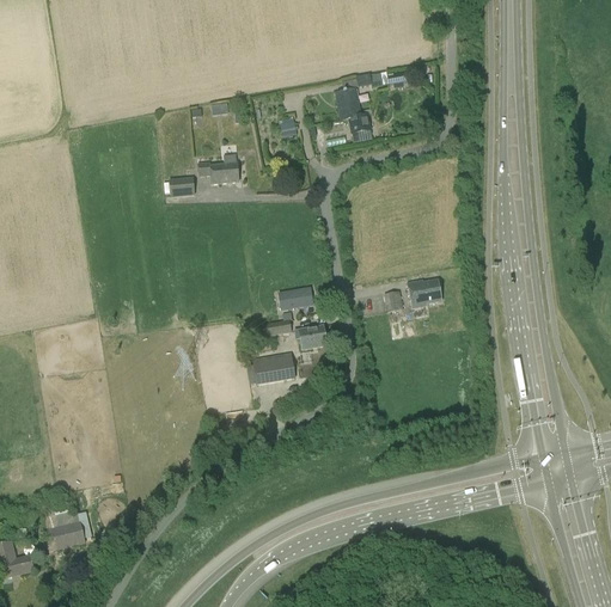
[(409,69),(388,74),(389,81),(410,77),(409,69)]
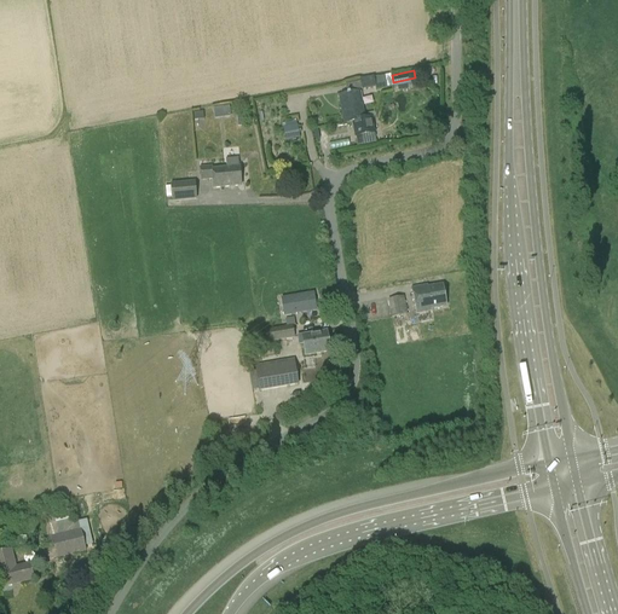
[(362,77),(363,86),(377,84),(375,73),(362,75),(362,77)]
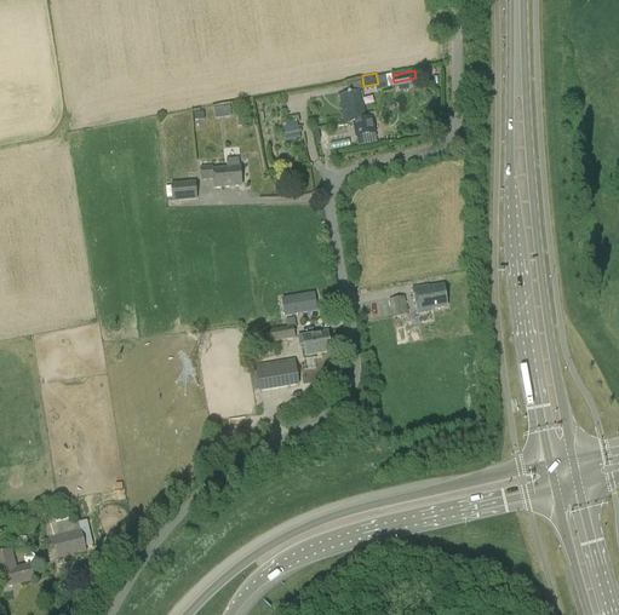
[(343,97),(347,119),(354,118),(366,115),(366,114),(361,88),(339,92),(340,97),(343,97)]
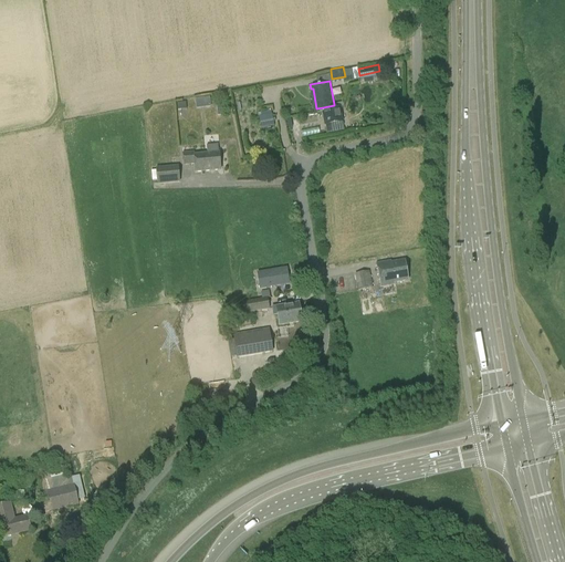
[(210,94),(197,96),(198,105),(211,104),(210,94)]
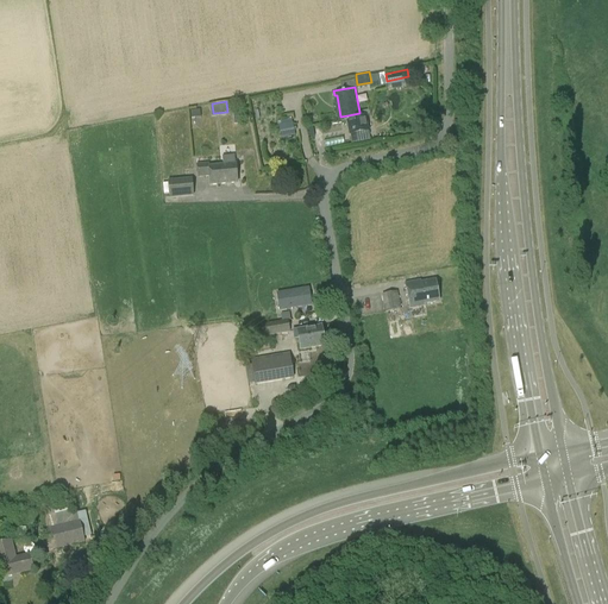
[(425,107),(420,117),(428,120),(433,109),(425,107)]
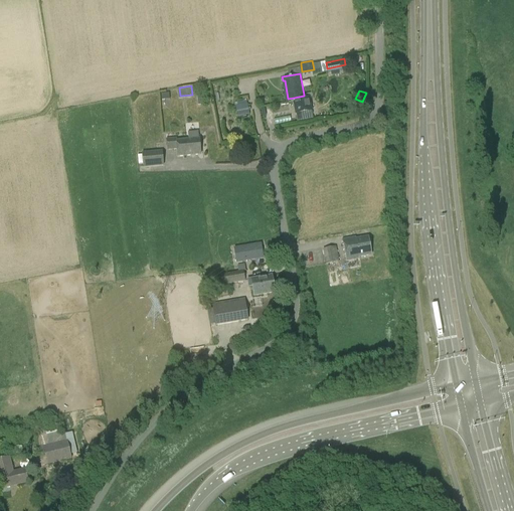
[(311,107),(309,94),(304,95),(304,96),(294,98),(296,110),(311,107)]
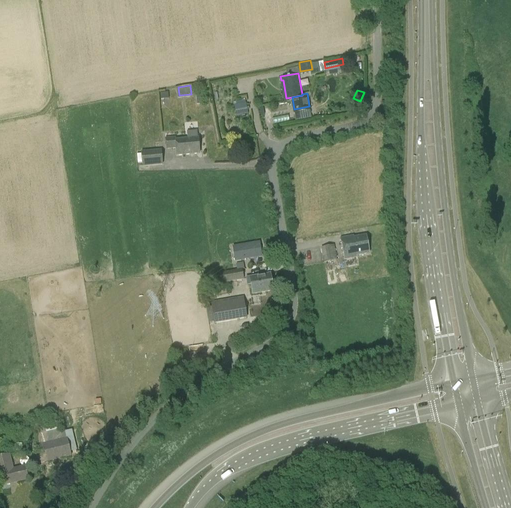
[(235,101),(237,112),(245,111),(245,113),(249,112),(249,108),(247,99),(241,100),(235,101)]
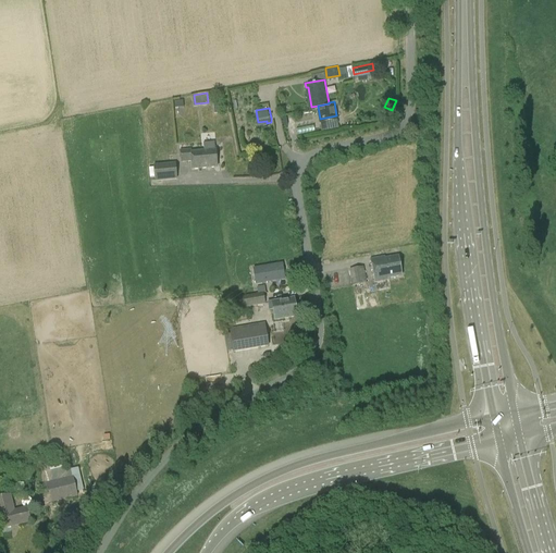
[(205,139),(205,147),(193,148),(193,145),(181,146),(182,158),(193,157),(194,166),(218,163),(215,138),(205,139)]
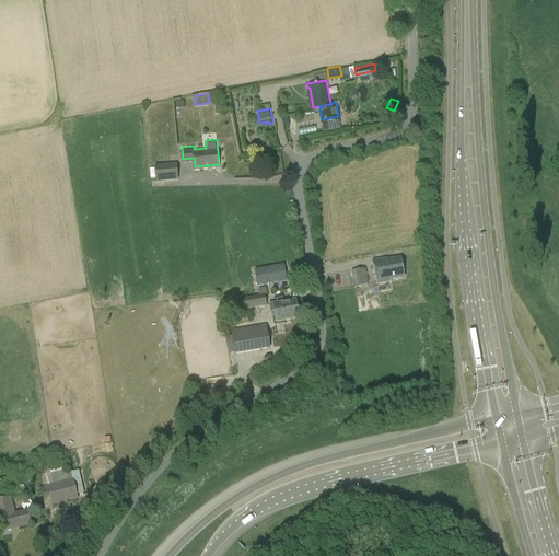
[(179,175),(178,160),(156,161),(158,176),(179,175)]
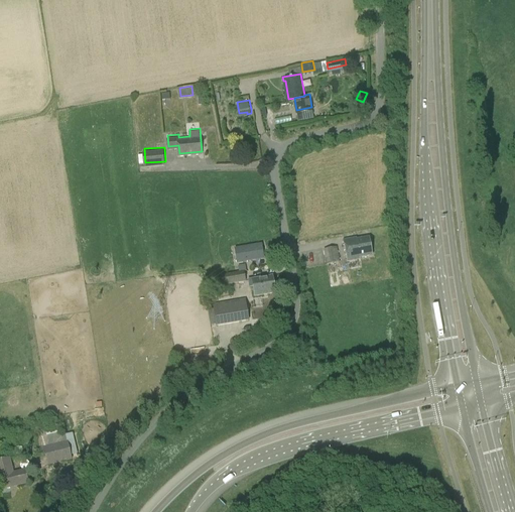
[(348,257),(361,255),(360,253),(373,250),(369,233),(357,235),(357,233),(344,236),(348,257)]
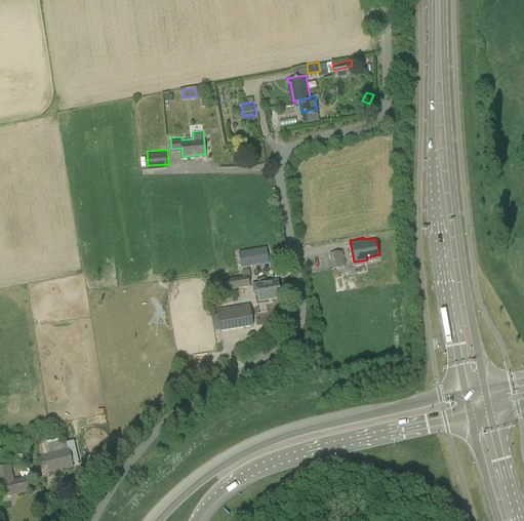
[(341,238),(328,240),(333,266),(346,264),(341,238)]
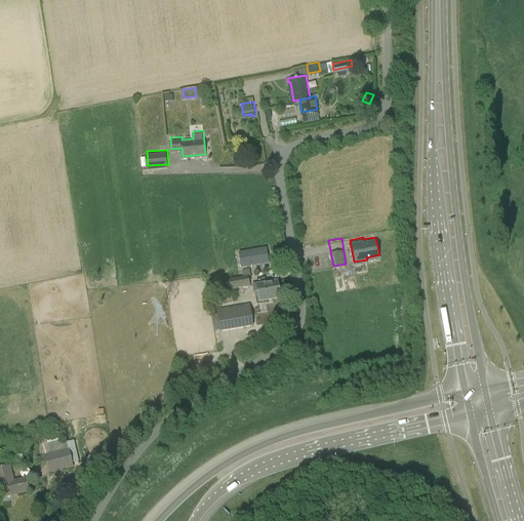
[(240,250),(242,265),(269,259),(267,245),(240,250)]
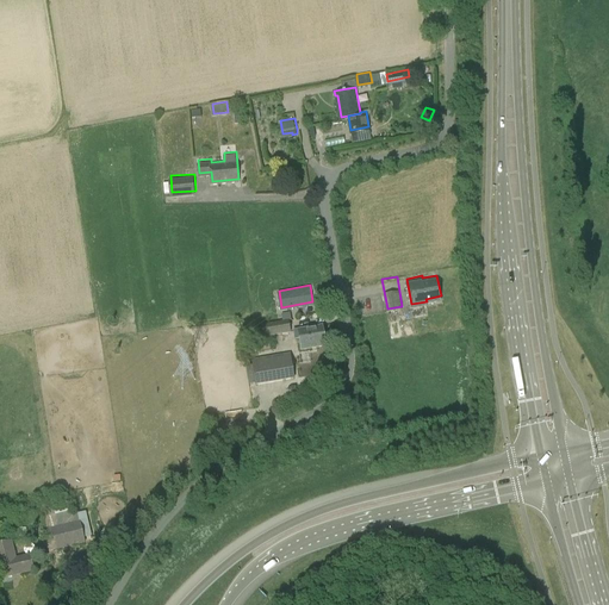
[(290,317),(263,320),(266,332),(274,331),(292,328),(290,317)]
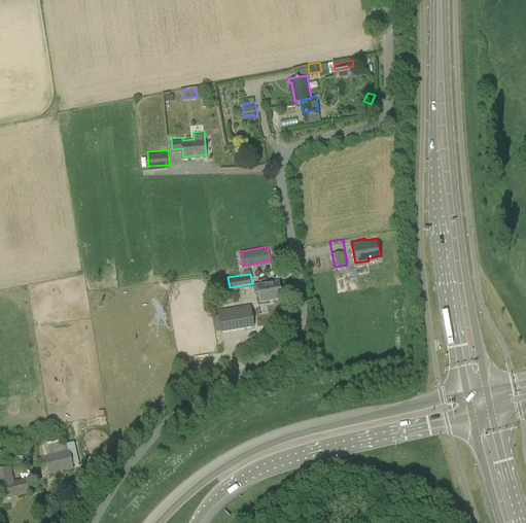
[(254,282),(255,289),(259,289),(260,299),(282,295),(279,278),(254,282)]
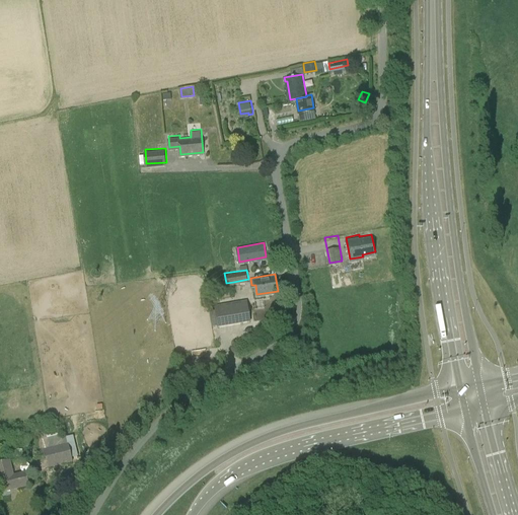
[(215,303),(218,325),(251,319),(247,297),(215,303)]
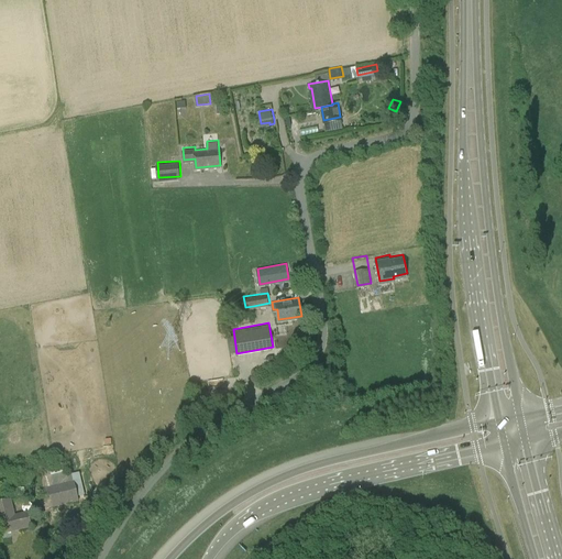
[(79,499),(74,479),(50,484),(45,466),(35,469),(41,486),(39,486),(44,507),(79,499)]
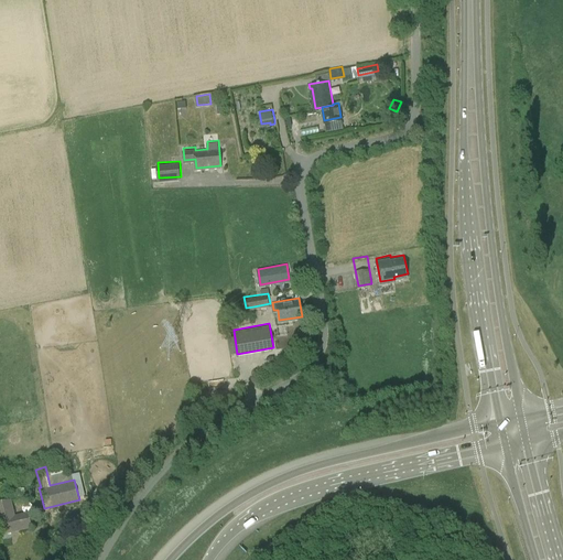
[(28,512),(14,515),(11,498),(0,501),(0,531),(31,525),(28,512)]
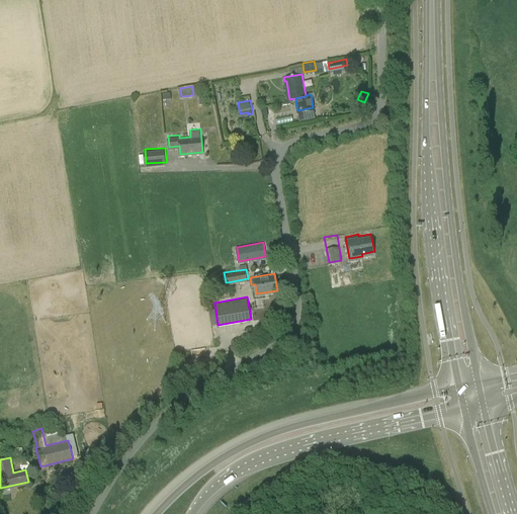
All buildings are outlined.
